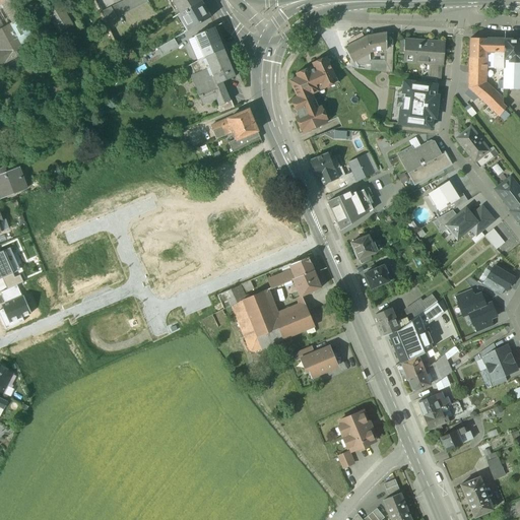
[(0,0),(0,1),(13,24),(14,24),(20,20),(16,13),(8,0),(0,0)]
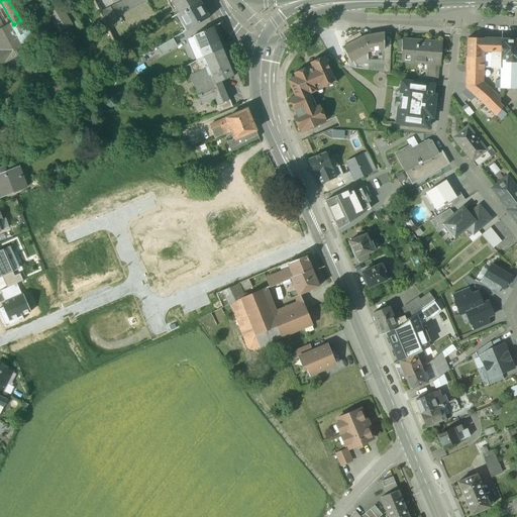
[(71,25),(56,0),(55,0),(43,6),(60,32),(71,25)]
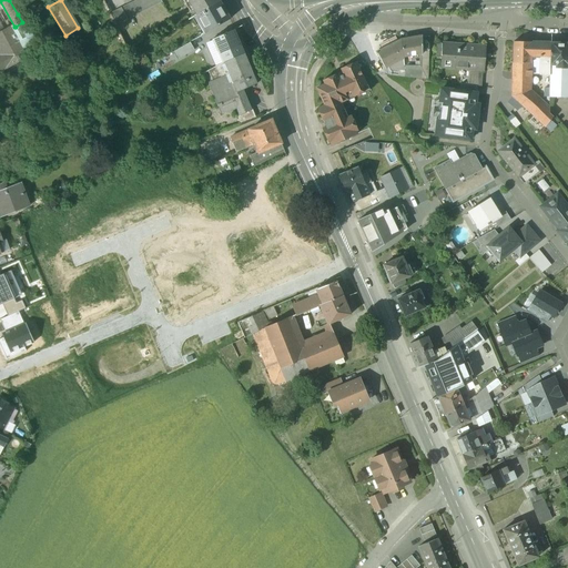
[(137,0),(121,8),(128,20),(162,2),(160,0),(137,0)]
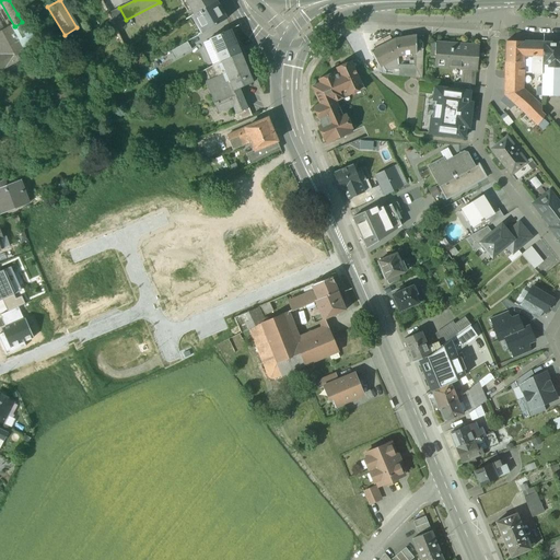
[(216,0),(185,0),(194,14),(217,1),(216,0)]
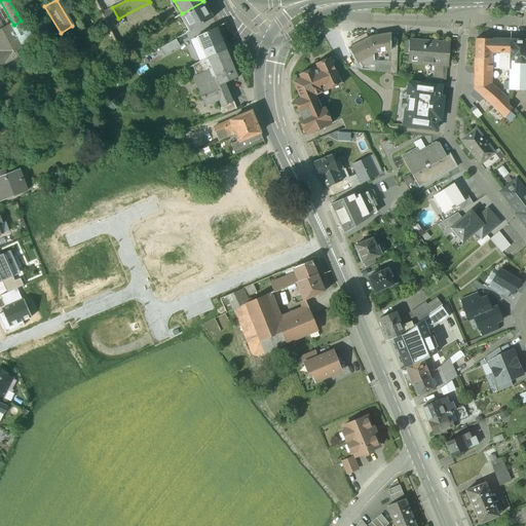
[(182,13),(180,15),(189,31),(213,17),(203,1),(182,13)]
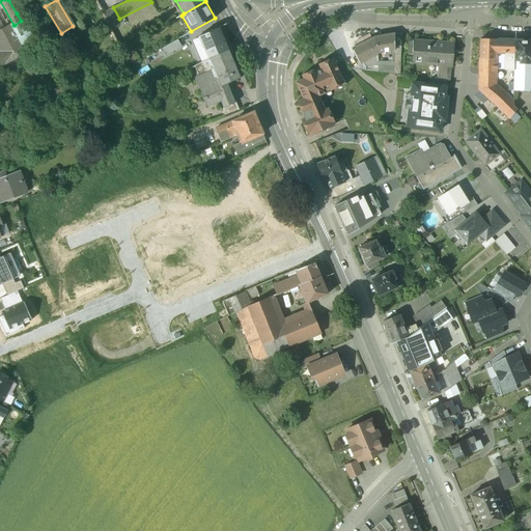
[(113,7),(103,14),(109,24),(119,19),(113,7)]
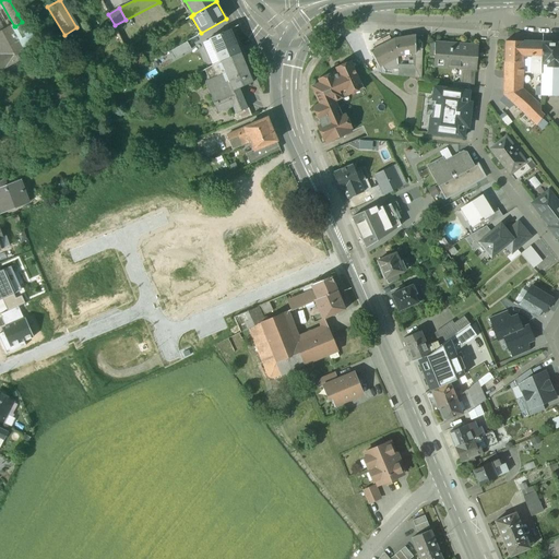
[(22,22),(15,26),(25,45),(33,40),(23,22),(22,22)]
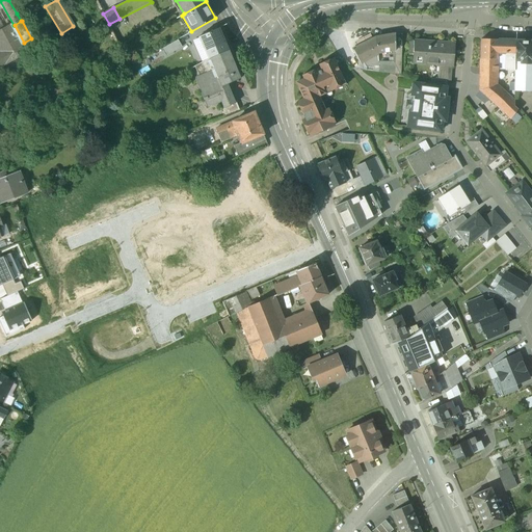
[(0,32),(0,67),(29,51),(24,43),(15,25),(14,25),(4,30),(0,32)]
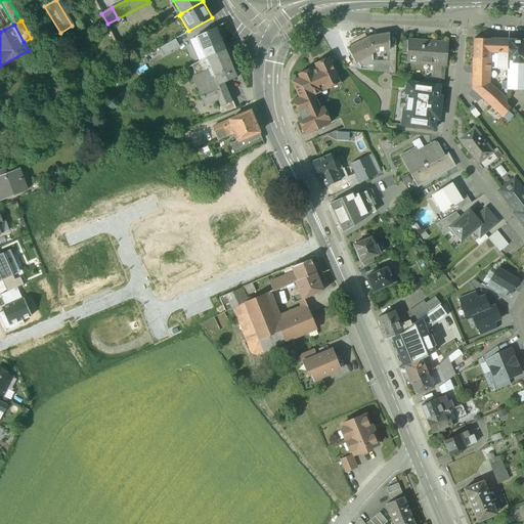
[(216,28),(195,37),(201,48),(204,47),(208,56),(225,49),(216,28)]
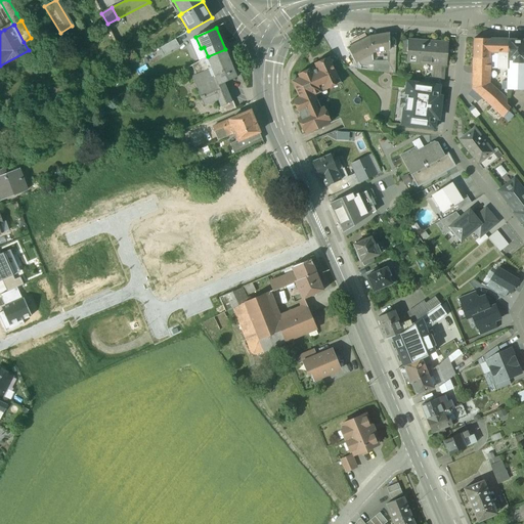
[(186,33),(175,39),(179,45),(189,39),(186,33)]
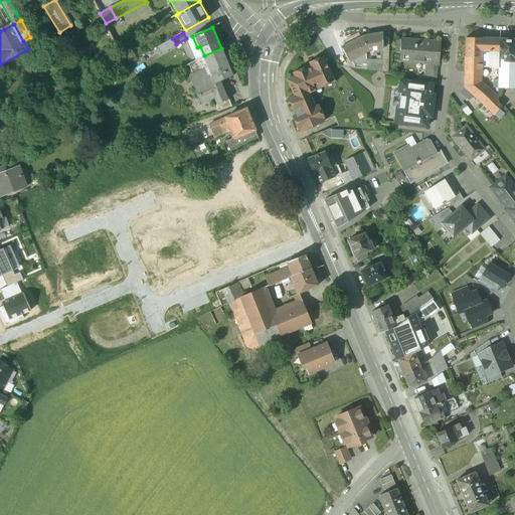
[(382,33),(364,36),(366,51),(382,48),(382,33)]
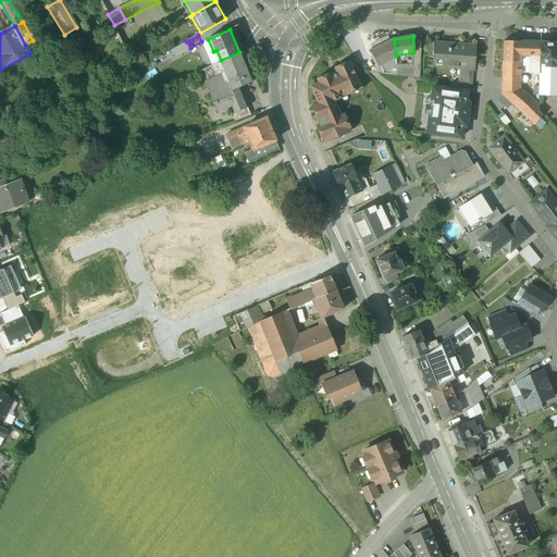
[(394,39),(369,51),(376,66),(381,64),(396,57),(396,56),(394,39)]
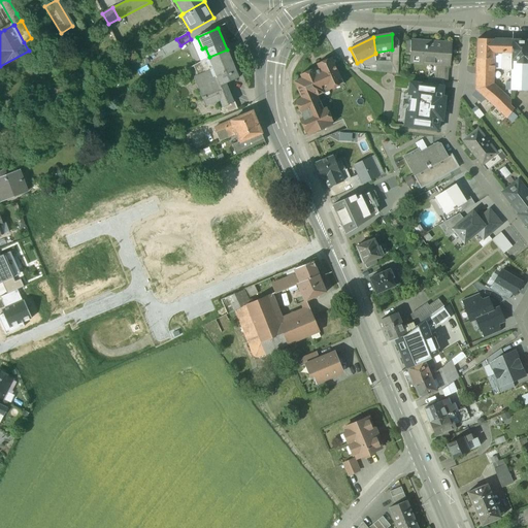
[(494,39),(477,39),(477,59),(493,59),(493,50),(496,50),(497,40),(494,40),(494,39)]
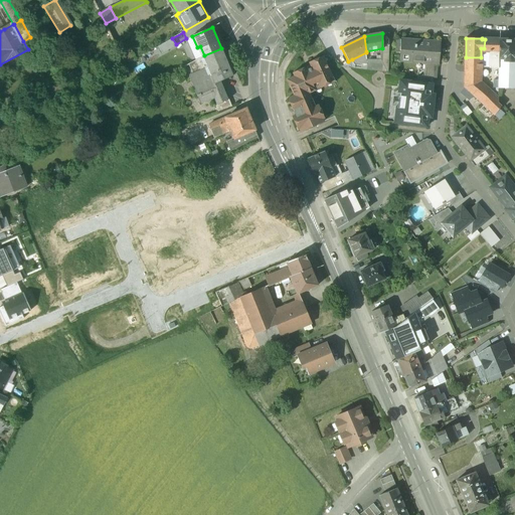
[(440,43),(402,39),(401,53),(409,54),(409,60),(424,62),(438,63),(440,43)]
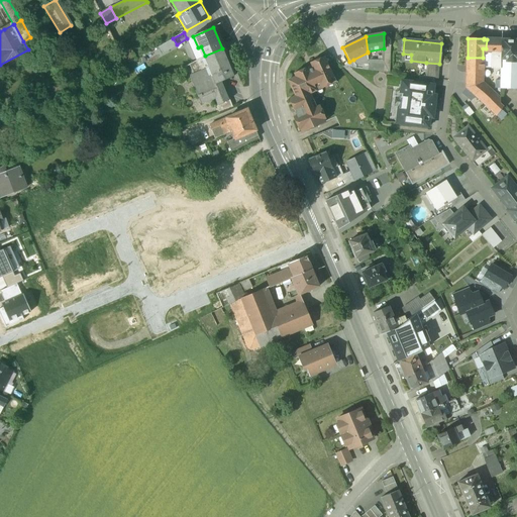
[(495,39),(487,39),(486,48),(495,48),(495,39)]
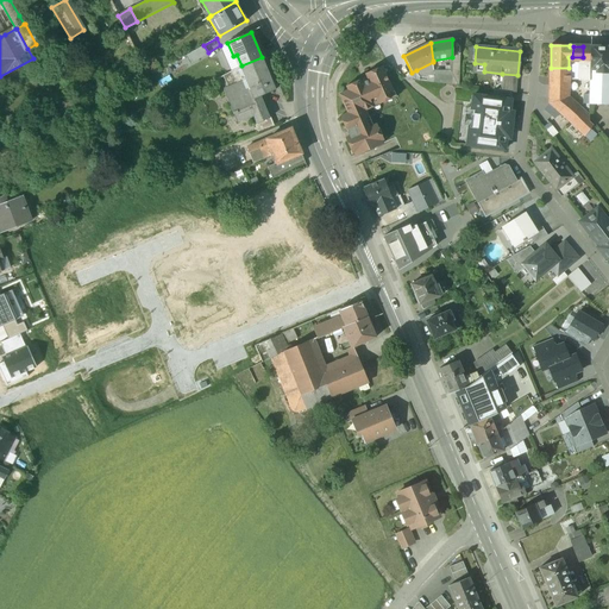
[(608,46),(590,46),(590,57),(590,67),(590,70),(596,70),(596,73),(595,73),(595,74),(608,74),(608,70),(608,69),(608,46)]
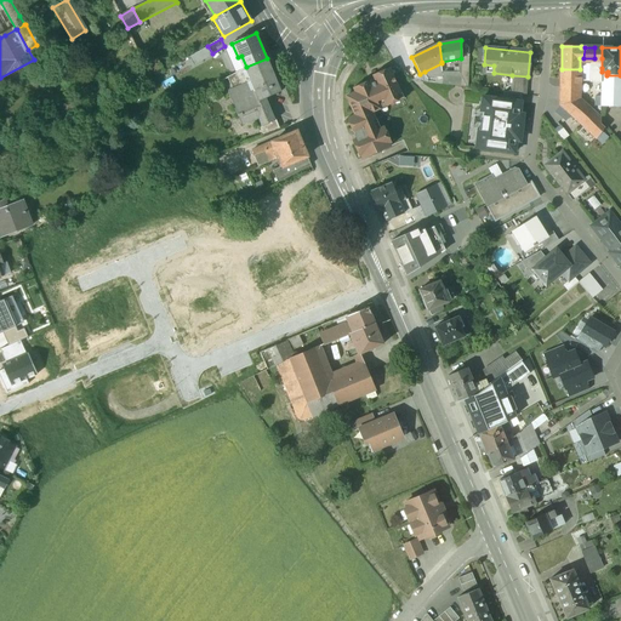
[(164,72),(154,52),(142,60),(151,79),(164,72)]
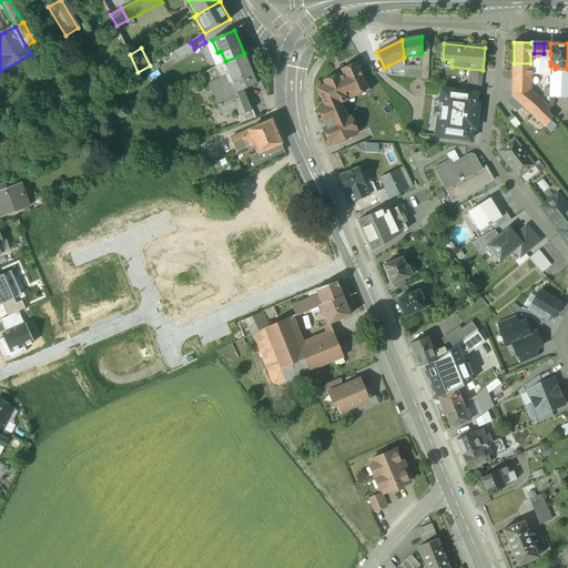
[(217,52),(212,56),(216,67),(225,61),(221,51),(217,52)]
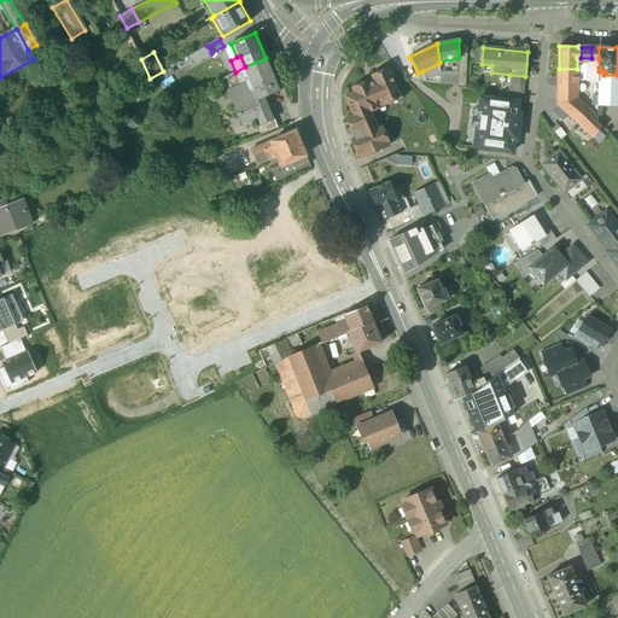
[(266,58),(245,66),(235,73),(227,77),(235,100),(232,101),(237,114),(235,114),(237,116),(238,116),(240,124),(257,117),(261,124),(261,126),(274,121),(273,116),(264,98),(279,91),(266,58)]
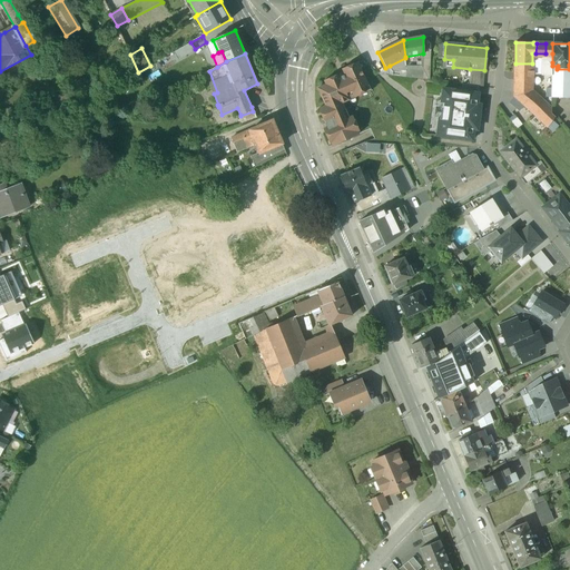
[(420,57),(420,61),(405,61),(406,71),(392,69),(391,76),(429,80),(430,56),(423,57),(420,57)]
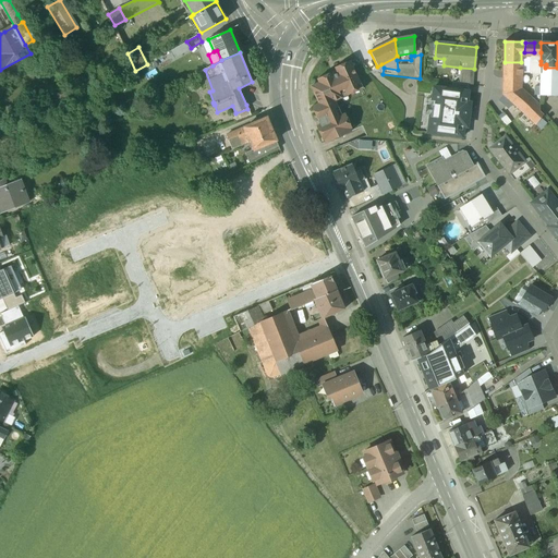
[(397,57),(381,64),(384,68),(398,70),(397,60),(397,57)]
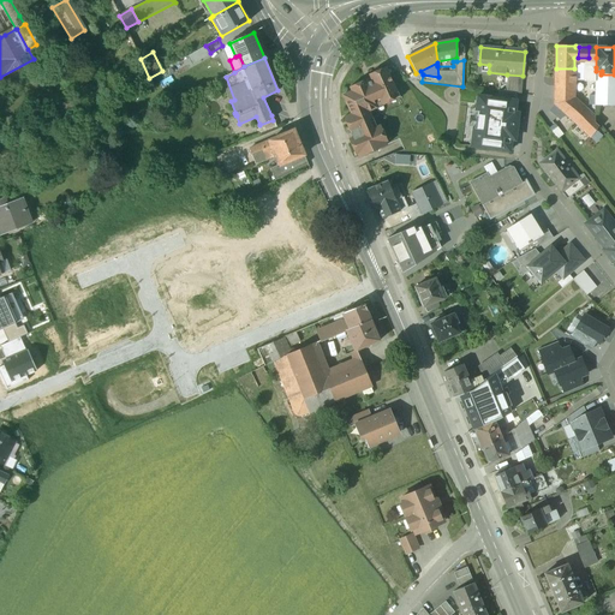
[(386,67),(369,75),(372,82),(381,102),(383,106),(394,101),(392,96),(396,94),(386,67)]
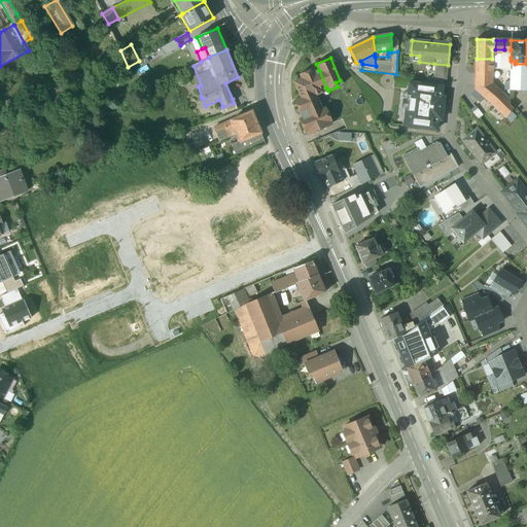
[(511,58),(501,58),(501,70),(510,70),(511,61),(511,58)]
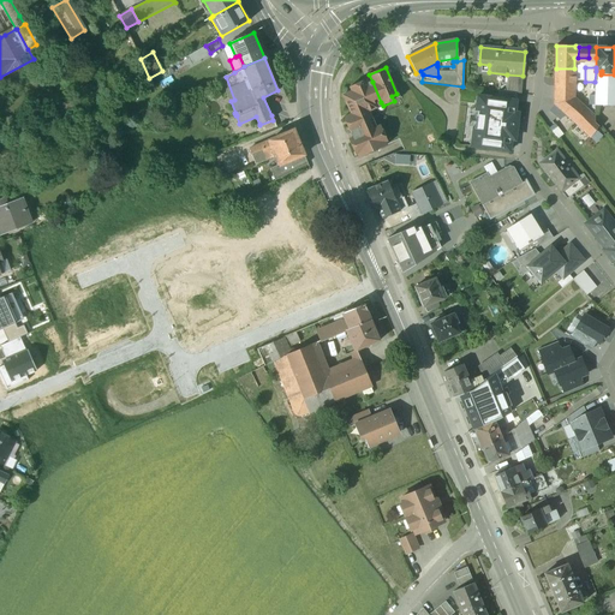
[(129,79),(123,69),(117,72),(121,83),(129,79)]
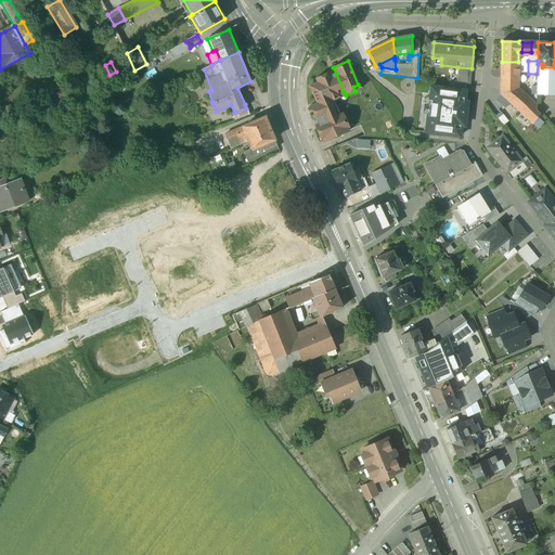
[(554,67),(542,67),(542,66),(538,66),(537,74),(537,92),(537,93),(537,95),(554,95),(554,67)]
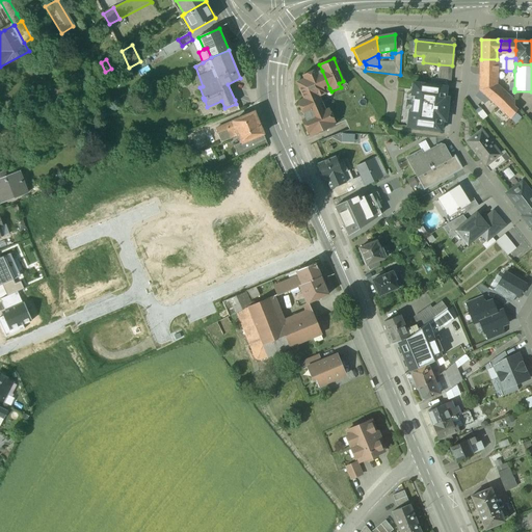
[(452,65),(439,64),(437,80),(447,81),(451,82),(452,65)]
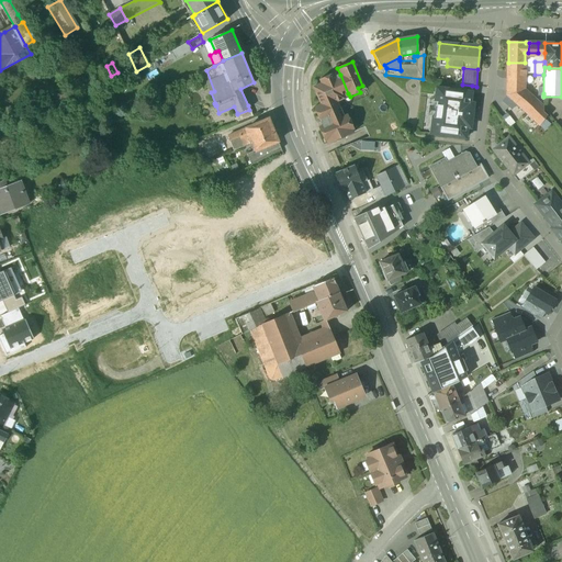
[(525,68),(508,68),(507,92),(524,92),(524,90),(525,68)]
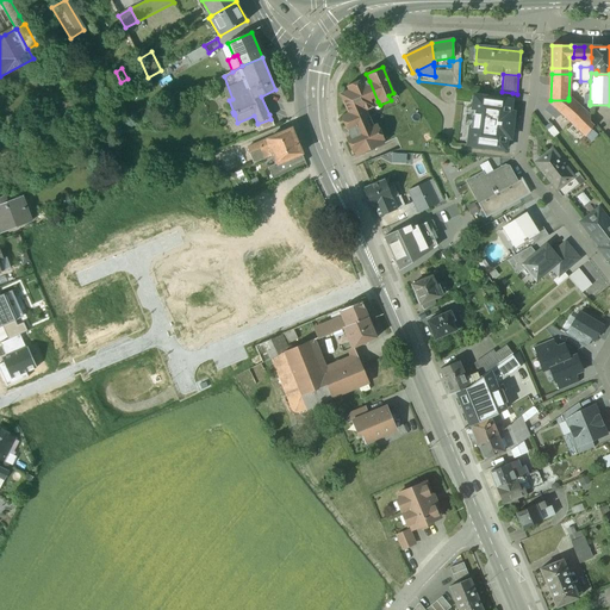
[(363,80),(347,87),(349,92),(341,95),(348,113),(341,117),(348,132),(350,137),(369,129),(365,120),(369,118),(366,111),(374,107),(372,104),(378,101),(369,81),(365,82),(363,80)]
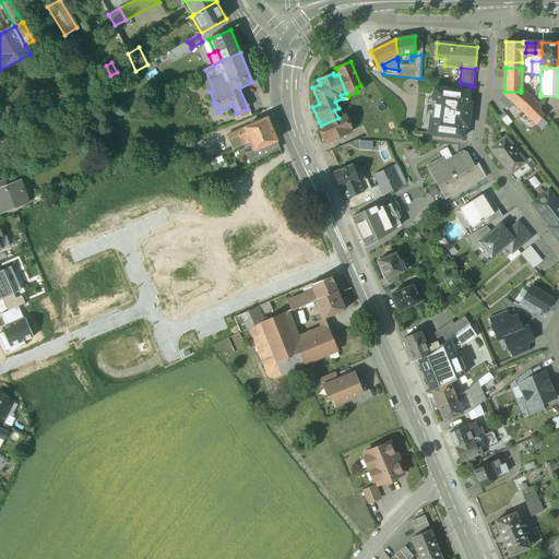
[(452,90),(435,87),(433,88),(436,88),(436,95),(433,95),(429,126),(431,127),(430,132),(428,132),(428,133),(463,138),(463,137),(461,137),(463,127),(467,128),(471,103),(465,103),(467,93),(468,93),(468,92),(452,90)]
